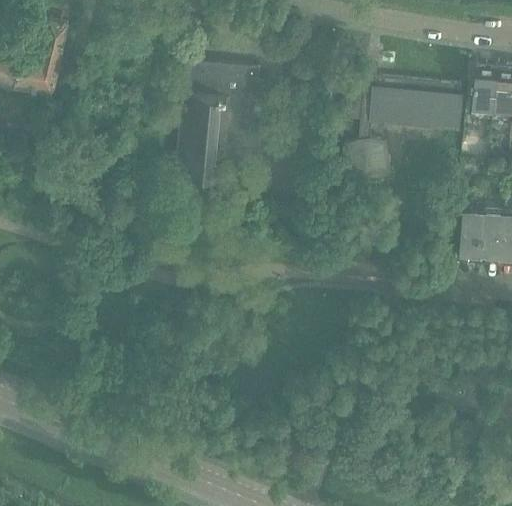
[(0,47),(0,89),(16,92),(52,98),(63,48),(67,28),(49,24),(40,55),(0,47)]
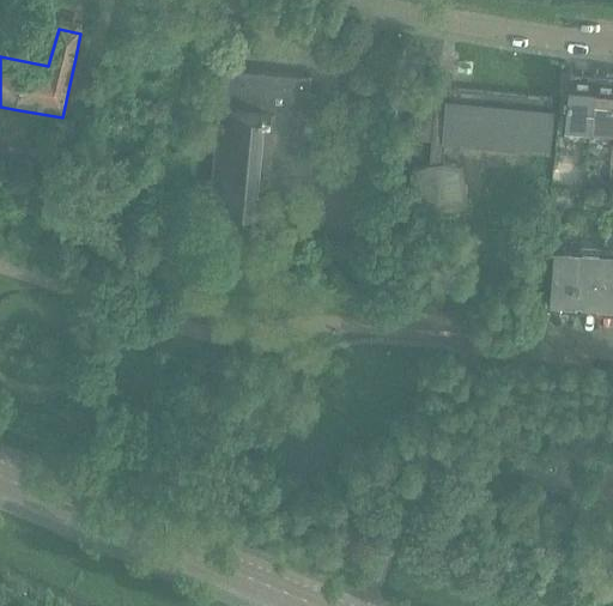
[(323,117),(328,105),(310,98),(311,83),(222,74),(208,212),(278,218),(279,198),(303,199),(307,162),(304,161),(305,145),(314,145),(323,117)]
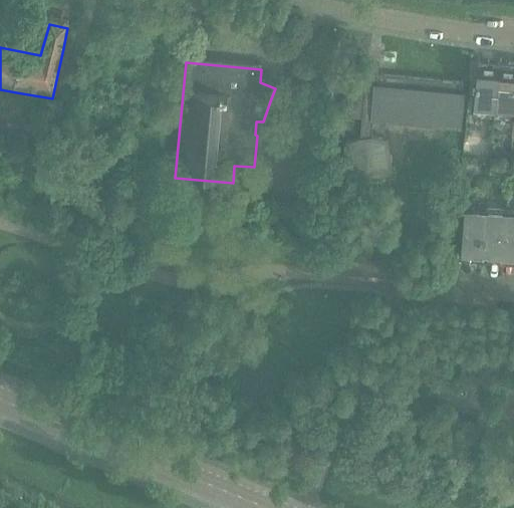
[(473,111),(494,113),(498,69),(477,67),(473,111)]
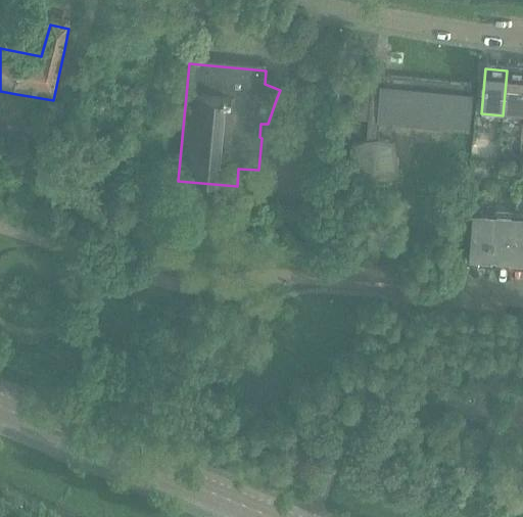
[(471,91),(406,85),(383,83),(385,72),(374,71),(373,81),(355,79),(350,124),(369,126),(367,146),(351,154),(354,184),(371,187),(384,184),(397,179),(394,149),(378,145),(380,127),(468,135),(472,100),(470,100),(471,91)]
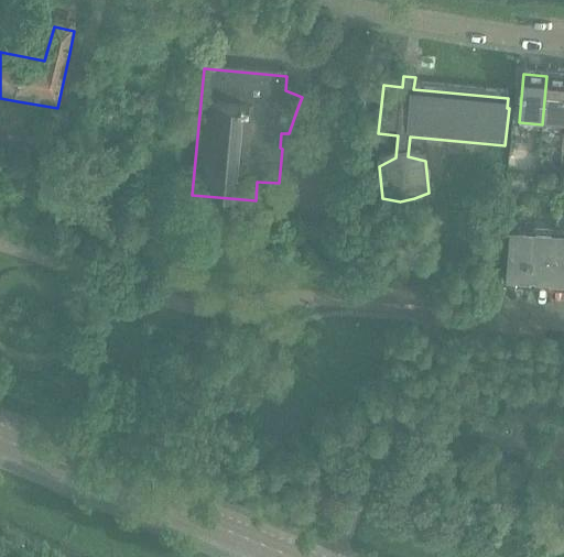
[(563,77),(546,76),(542,124),(563,126),(563,77)]
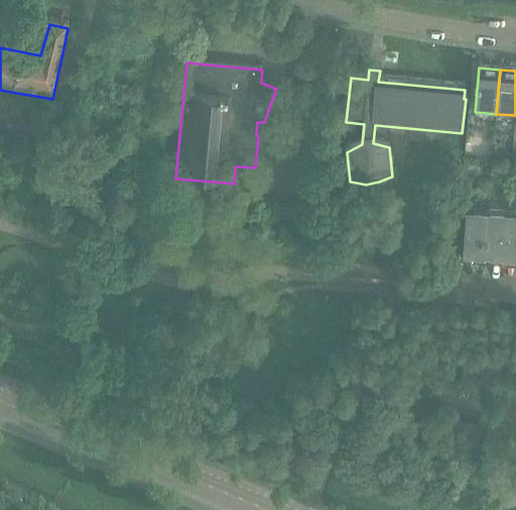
[(483,261),(487,216),(466,214),(462,259),(483,261)]
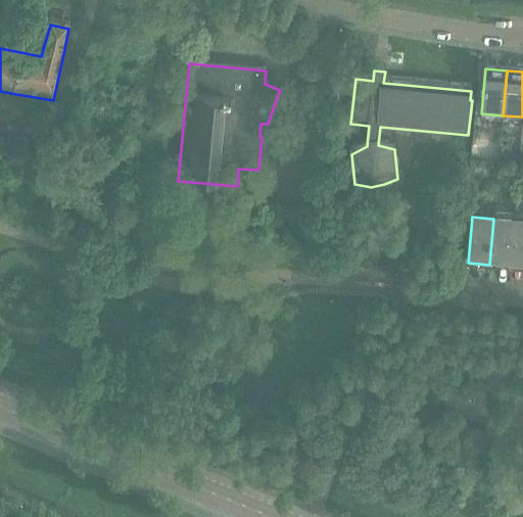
[(493,219),(489,265),(510,267),(514,221),(493,219)]
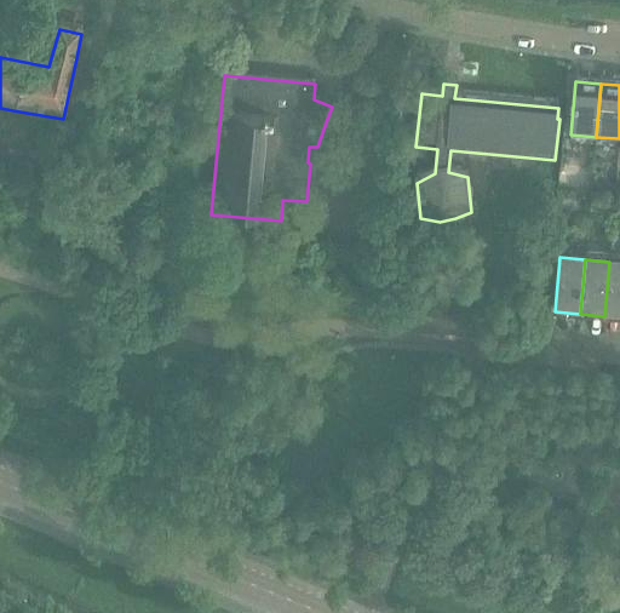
[(619,262),(609,262),(604,316),(619,318),(619,262)]
